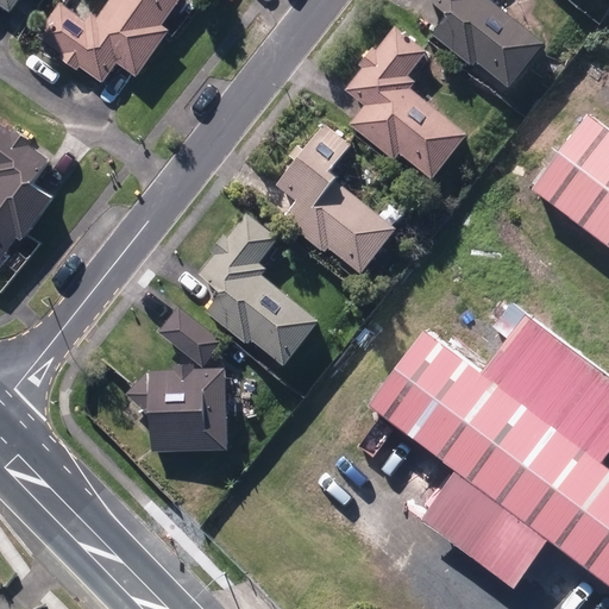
[(0,0),(0,7),(11,16),(22,0),(0,0)]
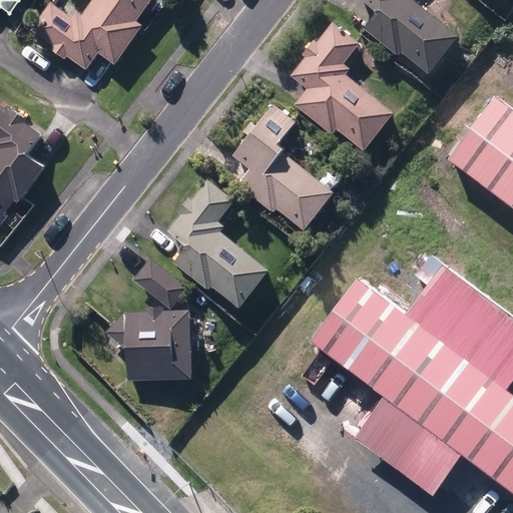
[(67,59),(86,72),(98,55),(115,67),(143,28),(136,23),(152,0),(94,0),(83,17),(76,12),(72,18),(51,4),(32,32),(54,48),(51,52),(65,62),(67,59)]
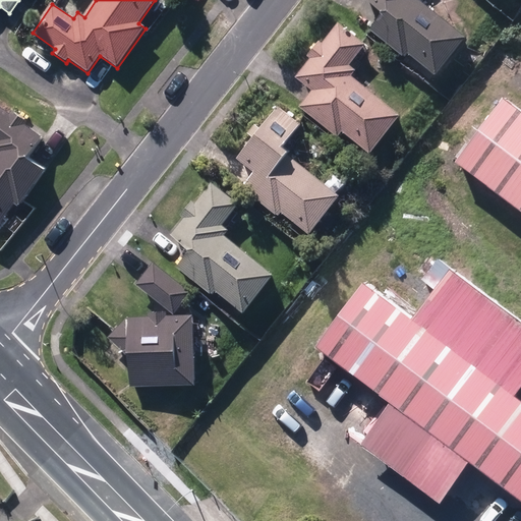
[(407,55),(435,76),(466,40),(417,0),(364,0),(382,14),(368,30),(404,59),(407,55)]
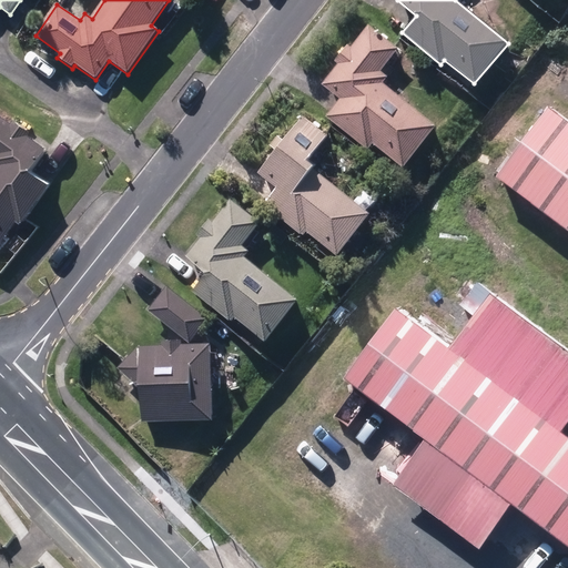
[(374,146),(403,170),(437,128),(383,84),(387,79),(382,73),(399,50),(369,27),(352,50),(348,47),(335,63),(337,66),(322,85),(341,101),(326,118),(368,152),(374,146)]
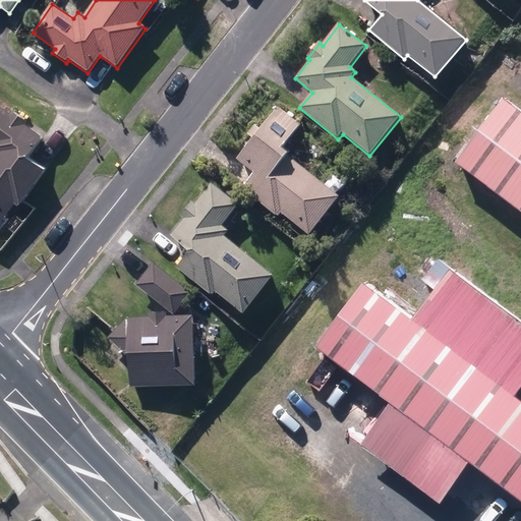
[(456,164),(520,212),(520,113),(504,101),(456,164)]
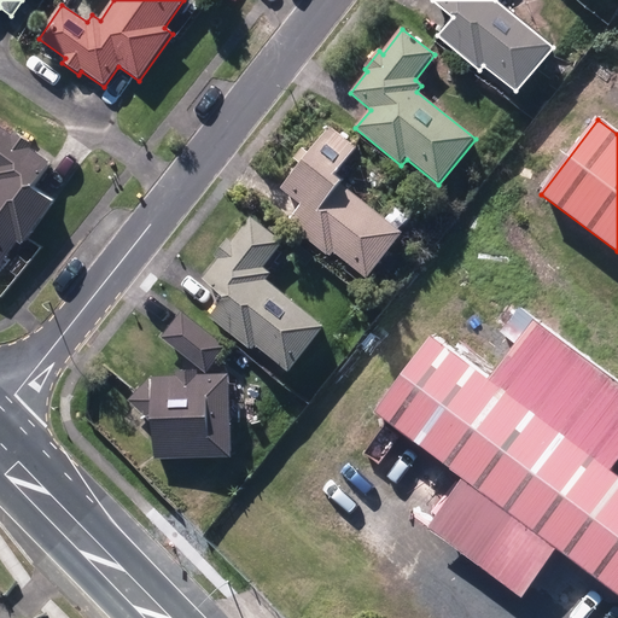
[(0,270),(18,244),(24,249),(56,203),(35,190),(52,165),(30,150),(34,146),(15,133),(11,136),(0,128),(0,270)]
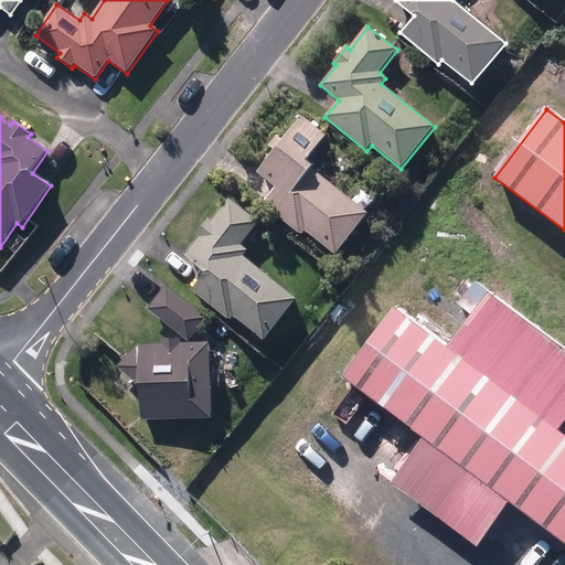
[(305,232),(336,256),(369,214),(311,169),(313,167),(306,161),(324,137),(301,118),(257,173),(277,189),(263,206),(301,237),(305,232)]
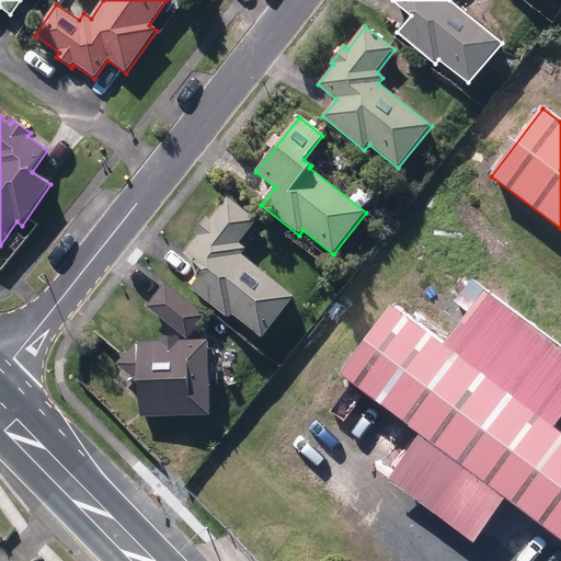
[(241,331),(267,353),(275,343),(265,333),(295,298),(242,255),(248,250),(240,244),(259,221),(229,197),(210,220),(207,217),(194,233),(199,238),(183,256),(204,274),(191,289),(228,319),(231,316),(244,325),(241,331)]
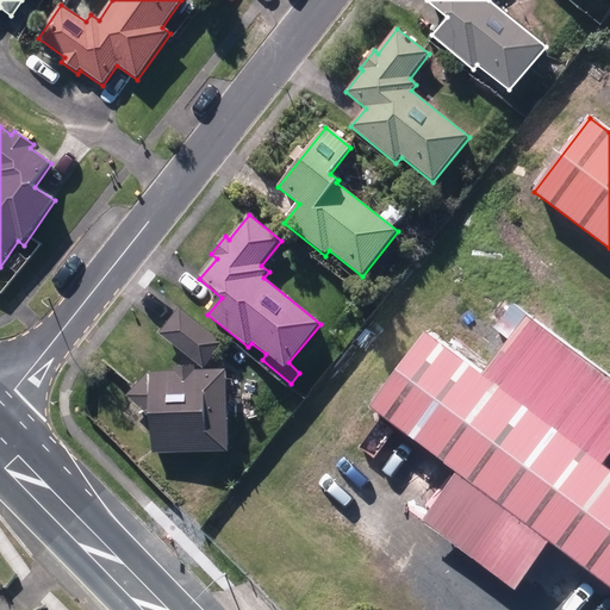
[(156,335),(204,371),(224,342),(176,307),(156,335)]
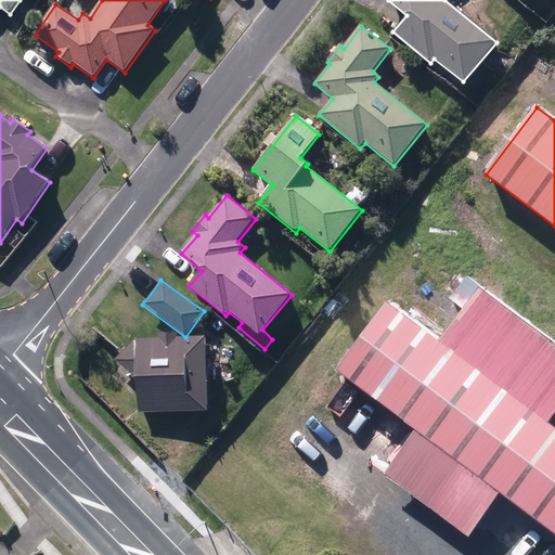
[(501,494),(554,534),(554,427),(549,423),(554,414),(554,345),(478,288),(439,340),(388,302),(337,371),(417,430),(385,474),(467,538),(501,494)]
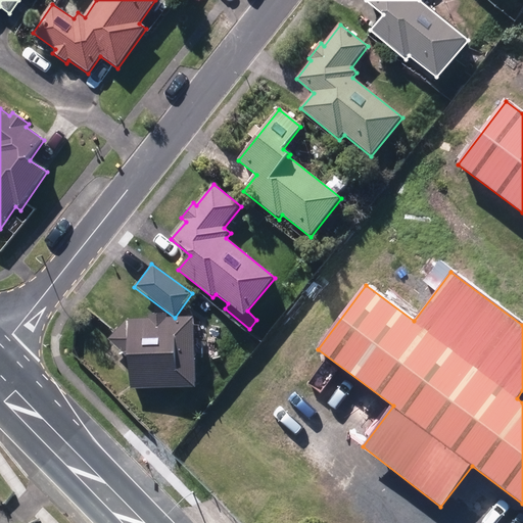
[(130,359),(130,390),(196,388),(195,359),(203,358),(203,343),(194,343),(194,318),(169,318),(169,315),(149,316),(149,319),(130,320),(110,340),(130,359)]
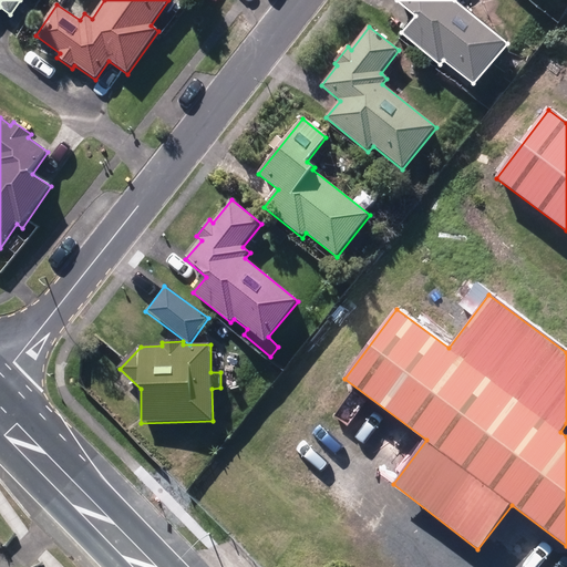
[(110,395),(115,402),(123,401),(126,393),(121,387),(113,388),(110,395)]
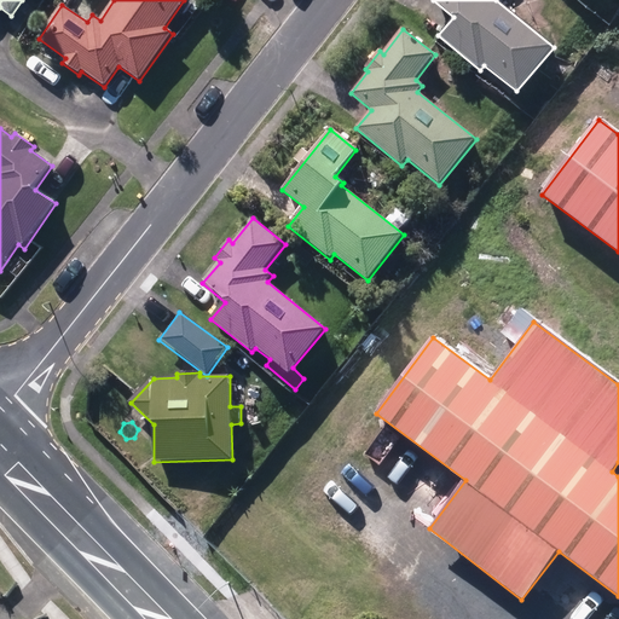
All buildings are outlined.
